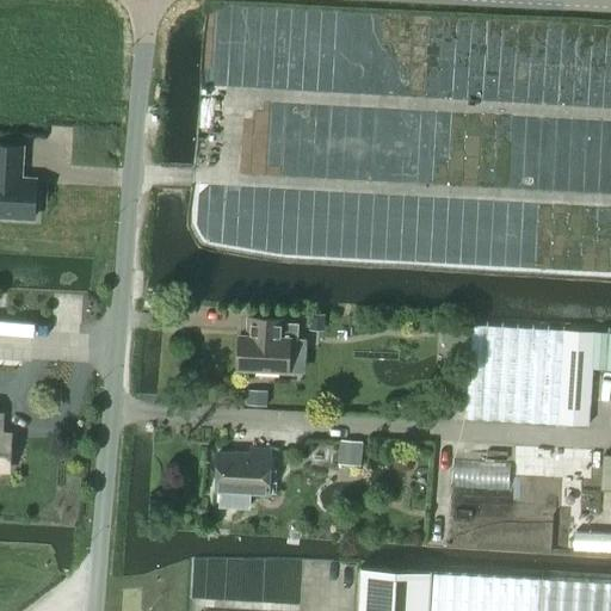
[(20,170),(22,148),(0,146),(0,216),(34,218),(36,180),(17,179),(18,170),(20,170)]
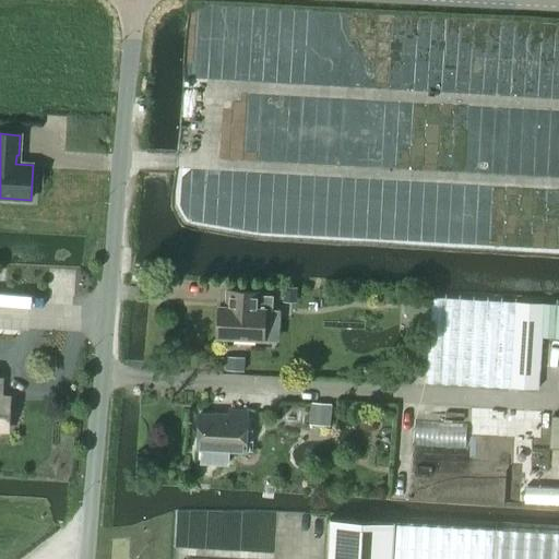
[(286,287),(285,300),(296,301),(297,287),(286,287)]
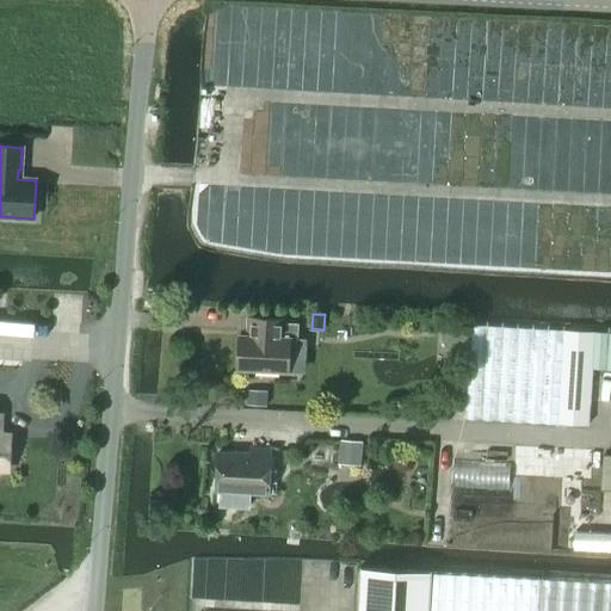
[(235,355),(238,359),(236,369),(288,372),(289,340),(297,340),(298,325),(285,323),(285,320),(252,319),(251,337),(239,335),(239,344),(235,349),(235,355)]
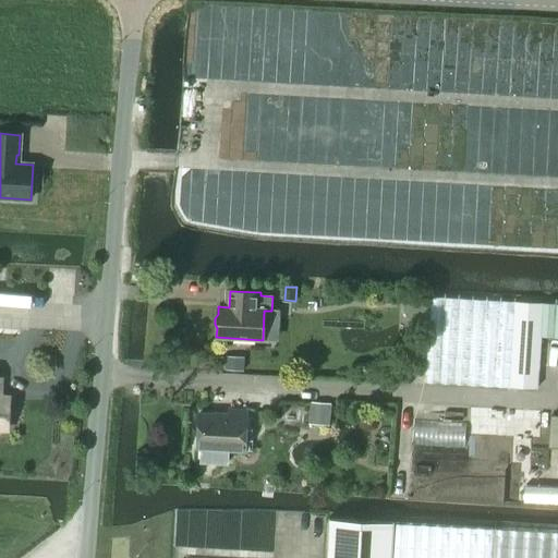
[(403,310),(410,323),(422,324),(426,318),(427,295),(405,294),(403,310)]
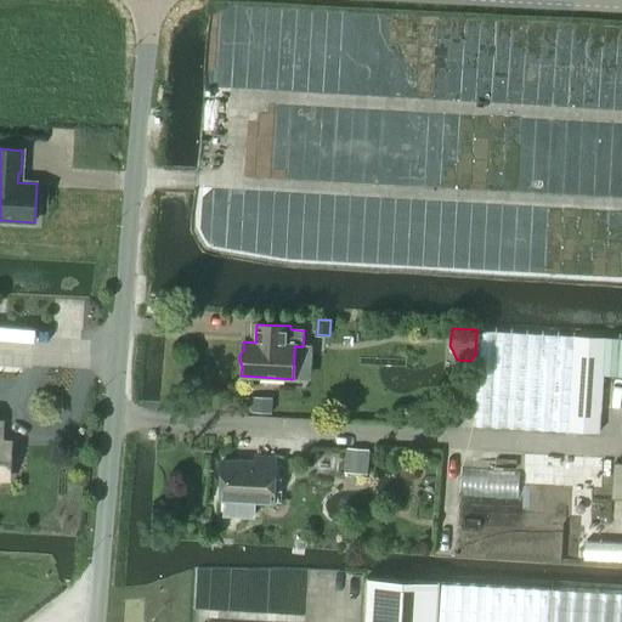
[(480,331),(474,427),(599,433),(603,374),(621,375),(621,339),(605,338),(480,331)]
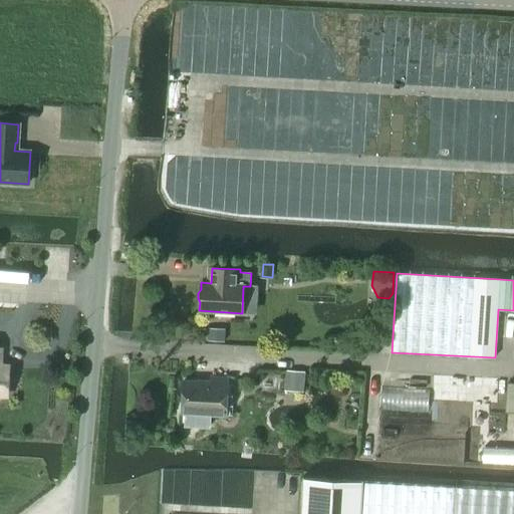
[(208,328),(208,340),(224,341),(225,329),(208,328)]
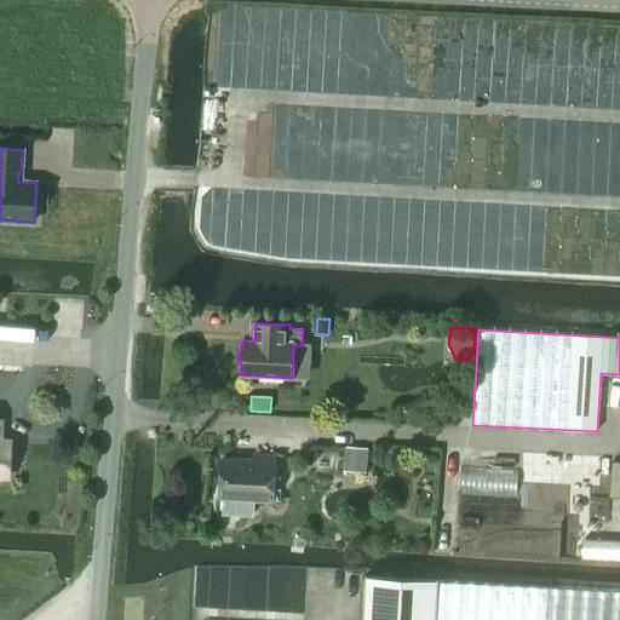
[(0,442),(0,476),(9,477),(10,443),(0,442)]
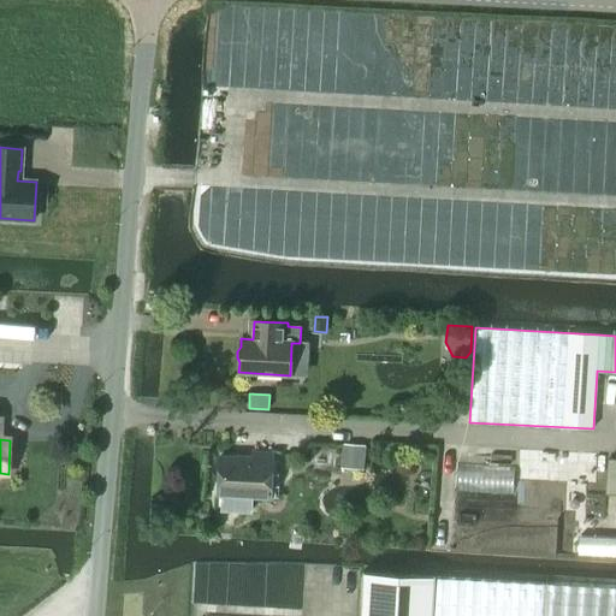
[(342,443),(341,468),(363,471),(366,445),(342,443)]
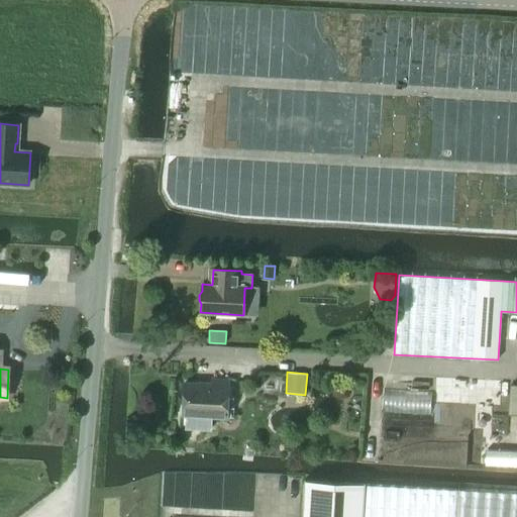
[(226,418),(228,381),(212,380),(212,385),(184,384),(182,416),(226,418)]
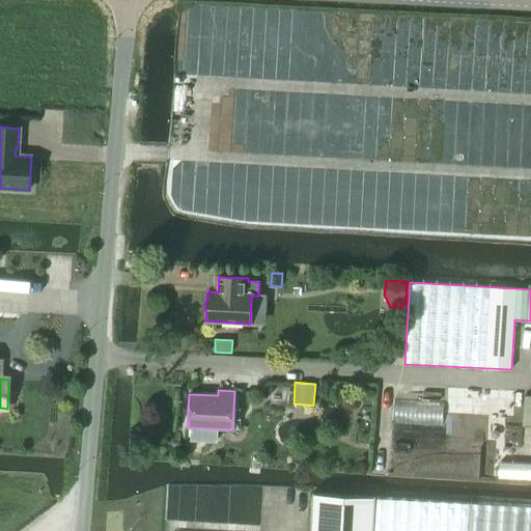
[(309,530),(372,530),(374,498),(311,494),(309,530)]
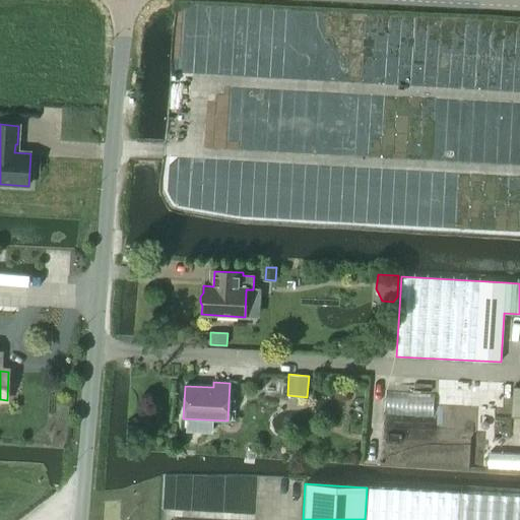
[(519,519),(519,495),(459,493),(367,488),(365,519),(519,519)]
